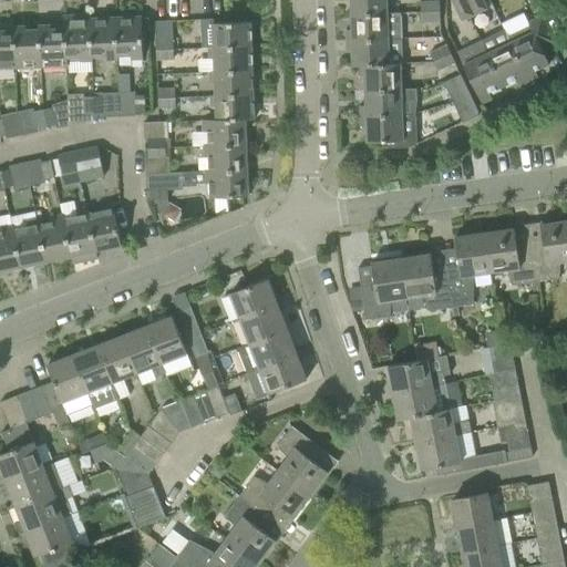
[(387,13),(385,0),(343,0),(344,0),(350,0),(350,16),(387,13)]
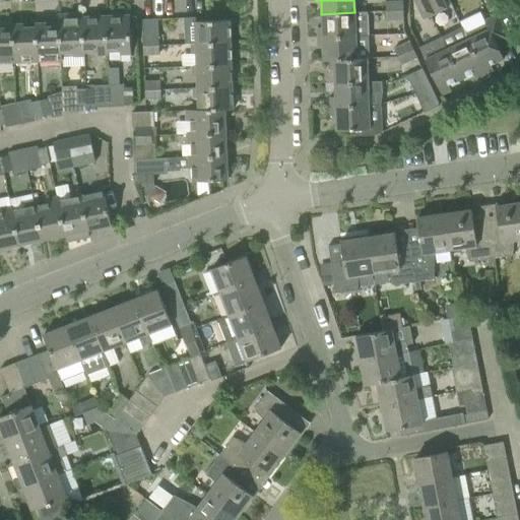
[(435,14),(427,0),(412,0),(423,20),(435,14)]
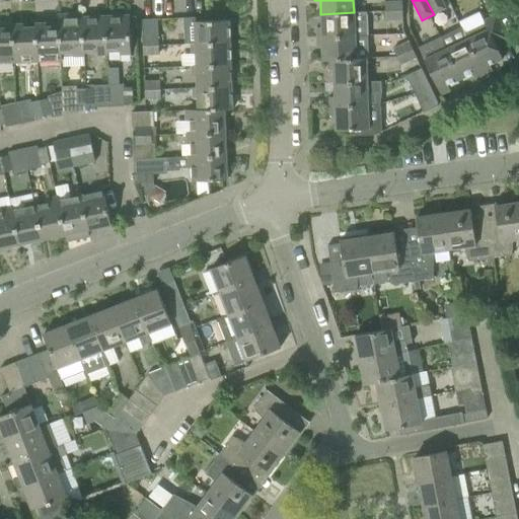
[(446,9),(441,0),(426,0),(434,14),(446,9)]
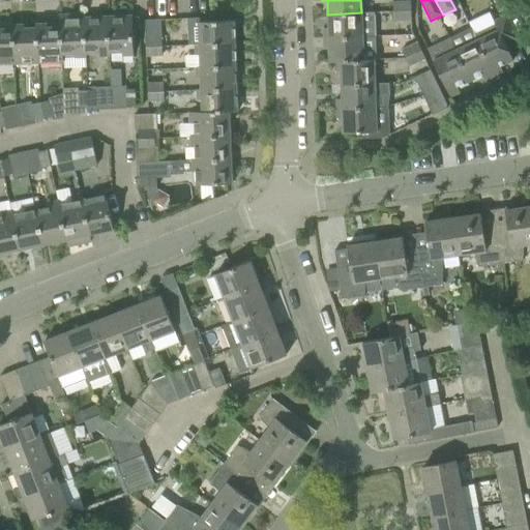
[(411,11),(410,2),(392,3),(393,11),(411,11)]
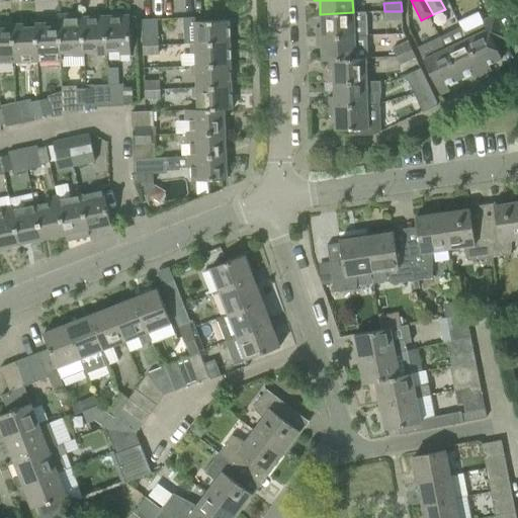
[(402,19),(402,11),(384,11),(384,20),(402,19)]
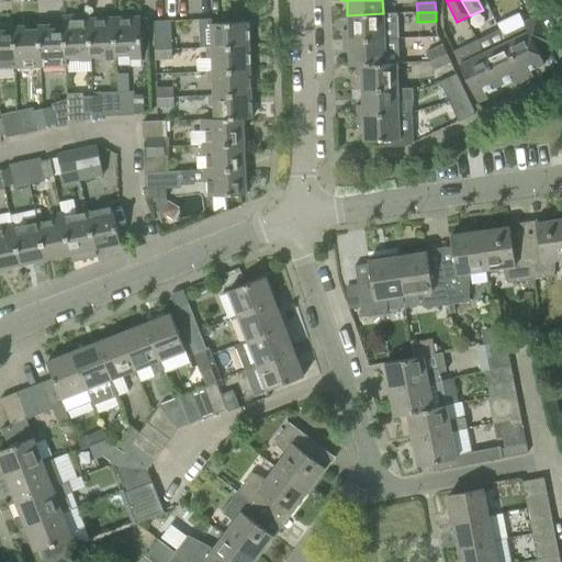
[(398,13),(394,13),(383,13),(347,15),(348,30),(343,30),(343,41),(400,38),(398,13)]
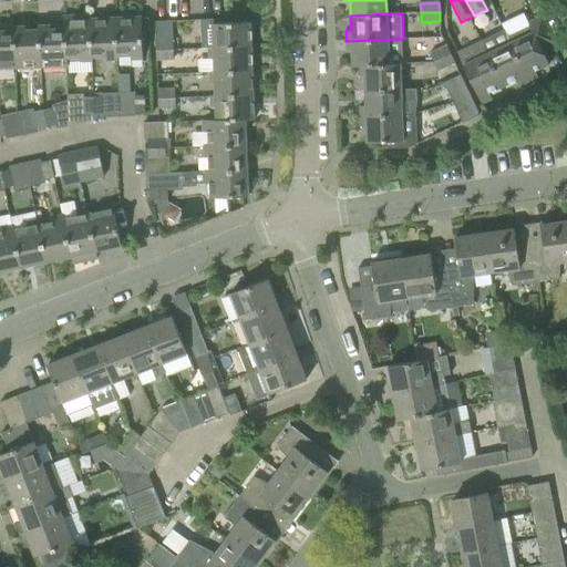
[(90,19),(90,14),(63,16),(63,29),(64,29),(66,58),(80,58),(80,61),(92,61),(92,57),(90,19)]
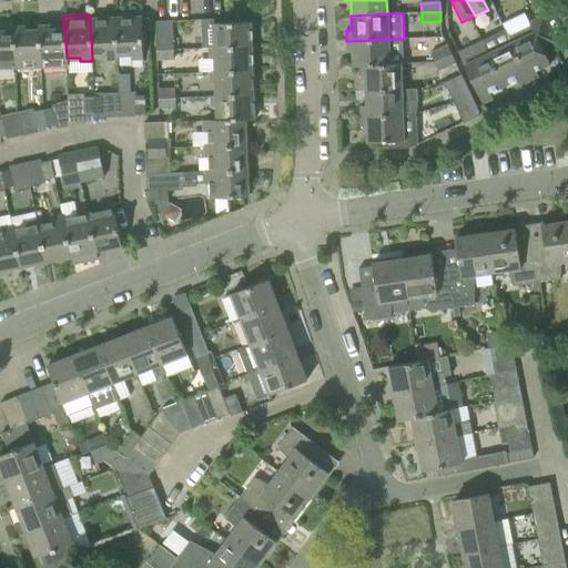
[(541,49),(555,42),(543,16),(528,23),(533,32),(525,37),(523,32),(519,31),(507,37),(510,43),(529,82),(538,77),(536,71),(549,64),(541,49)]
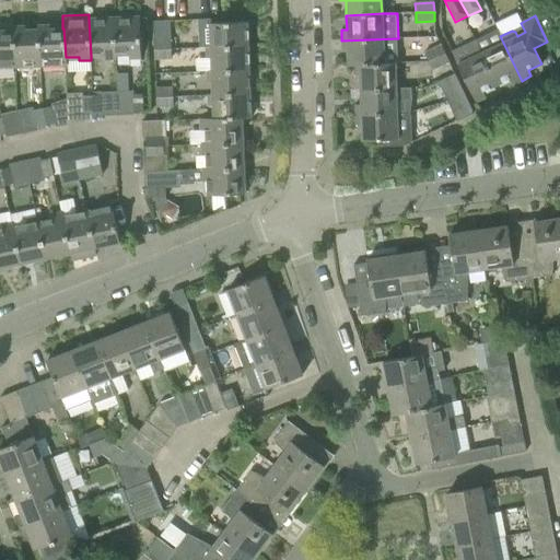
[(141,58),(140,31),(147,30),(146,18),(139,18),(139,16),(114,18),(116,55),(129,55),(129,58),(141,58)]
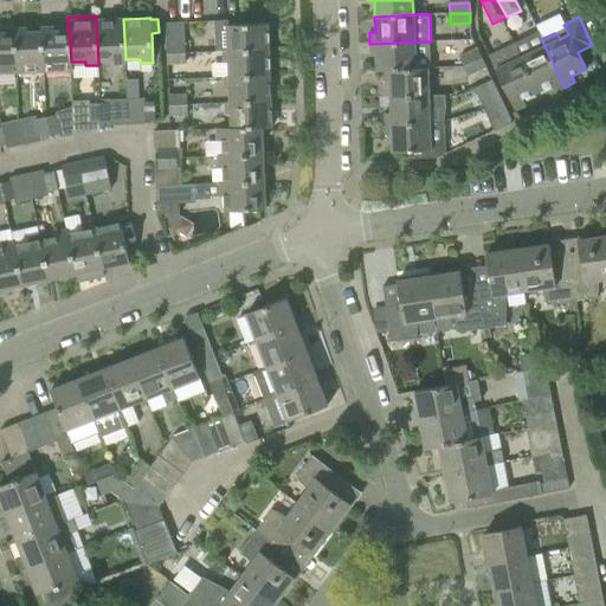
[(123,19),(96,20),(98,60),(113,60),(113,64),(126,64),(126,59),(123,19)]
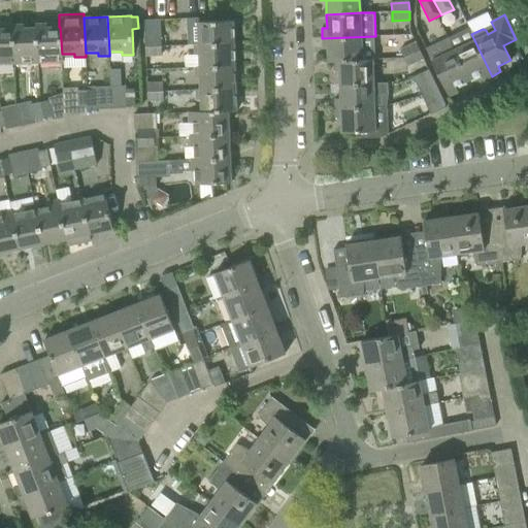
[(199,22),(198,18),(187,19),(188,44),(194,44),(198,44),(198,45),(233,43),(233,21),(199,22)]
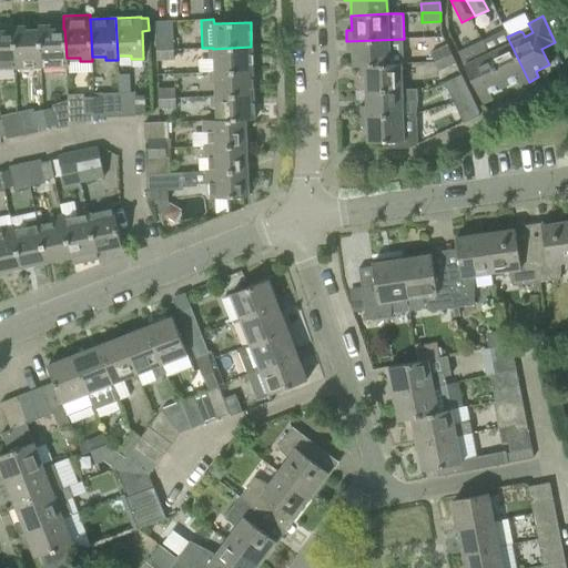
[(38,26),(38,30),(39,30),(41,68),(68,67),(67,58),(64,29),(63,29),(50,29),(50,26),(44,26),(38,26)]
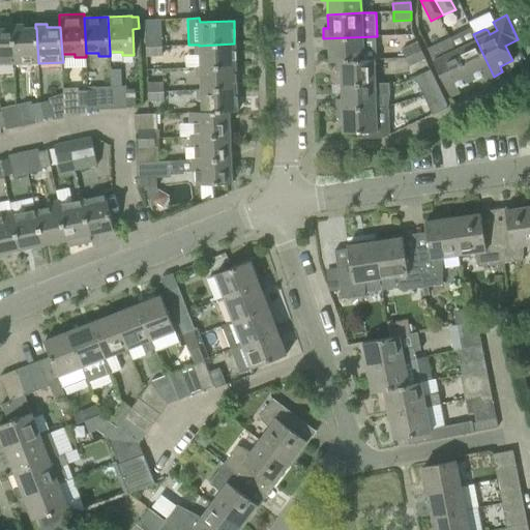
[(18,25),(11,25),(11,29),(12,29),(15,64),(38,63),(36,28),(35,28),(23,28),(23,25),(18,25)]
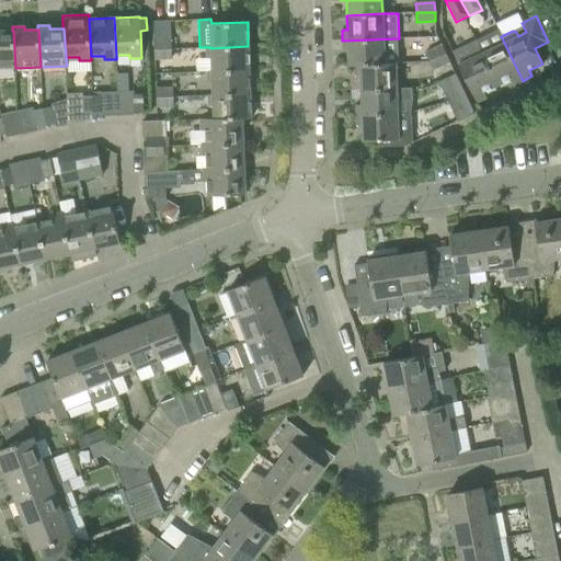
[(0,68),(15,68),(13,31),(12,31),(0,31),(0,68)]
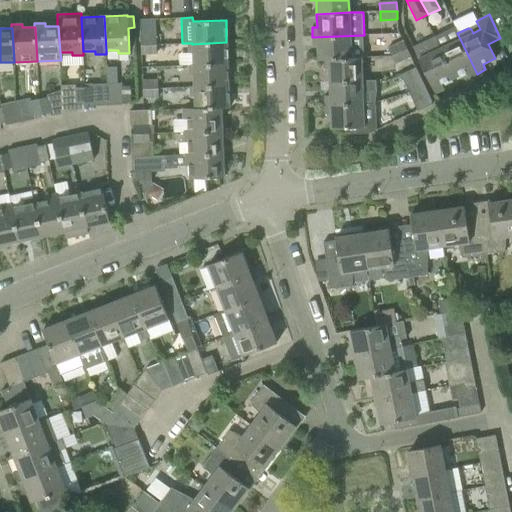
[(364,57),(364,35),(312,37),(313,46),(318,46),(318,60),(323,60),(323,59),(351,58),(360,57),(361,57),(364,57)]
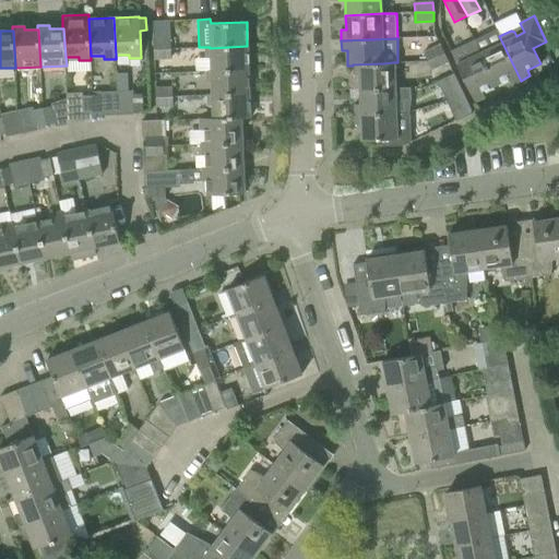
[(170,39),(153,40),(153,50),(170,49),(170,39)]
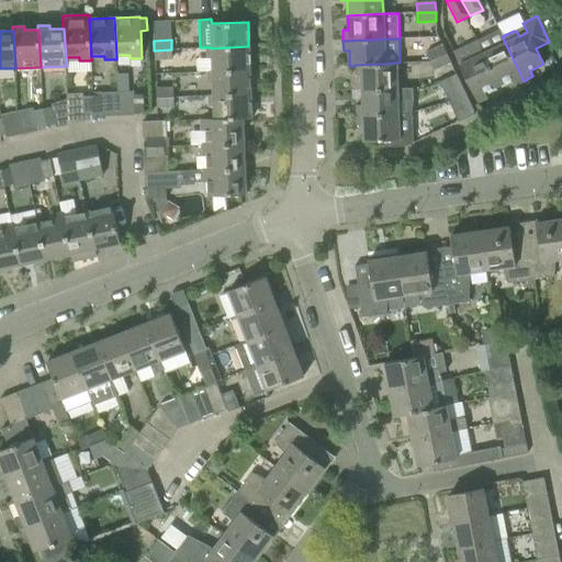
[(497,86),(482,54),(476,40),(452,52),(468,82),(476,103),(487,98),(484,92),(497,86)]
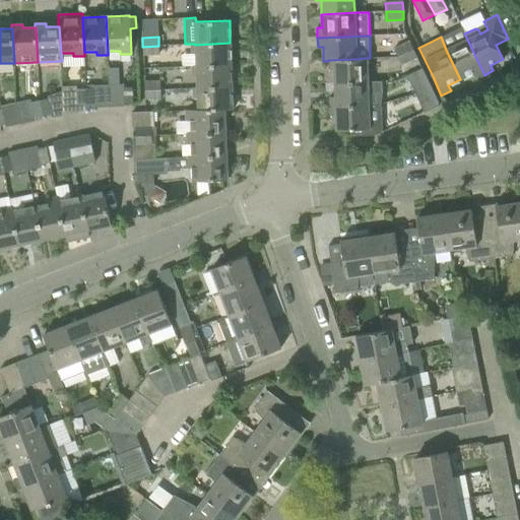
[(484,75),(467,40),(446,50),(460,79),(473,73),(475,79),(484,75)]
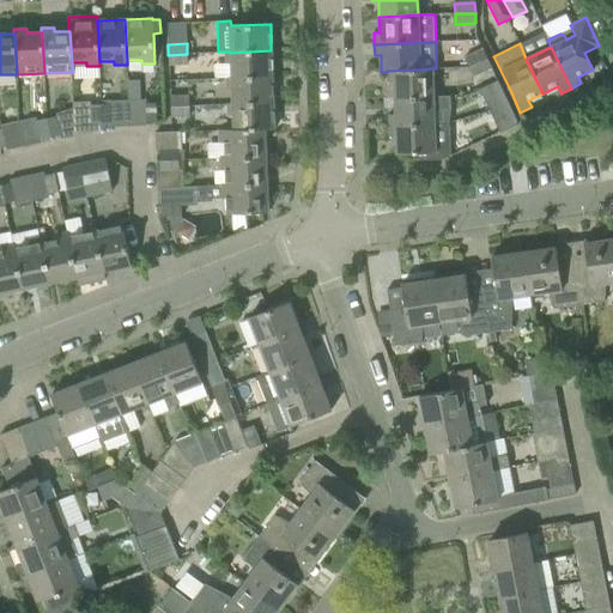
[(487,59),(483,49),(465,58),(468,67),(487,59)]
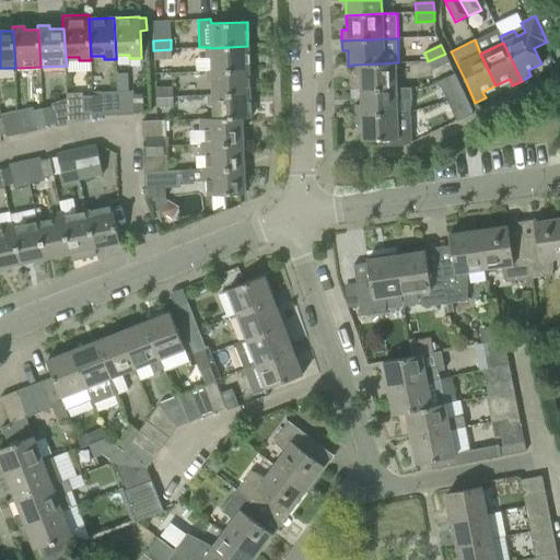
[(248,70),(247,46),(210,48),(210,47),(206,47),(206,59),(210,58),(211,71),(248,70)]
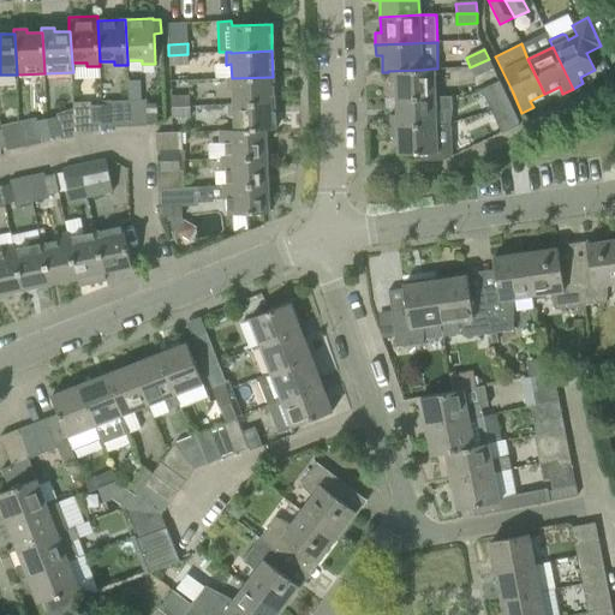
[(187,65),(187,54),(168,55),(169,65),(187,65)]
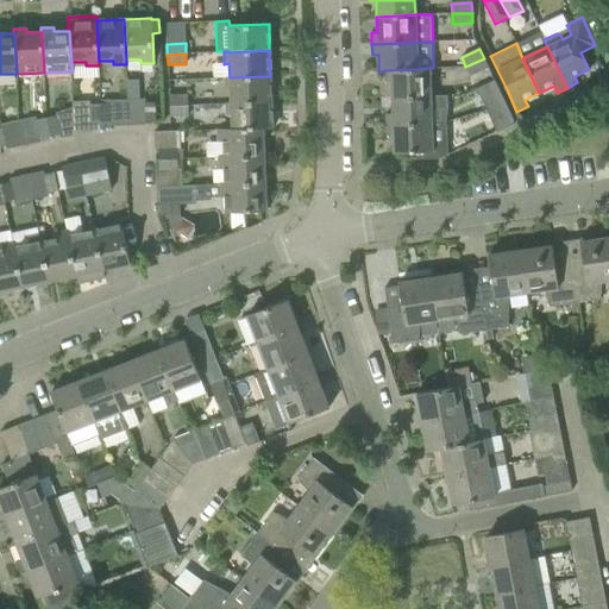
[(484,58),(465,67),(471,77),(489,69),(484,58)]
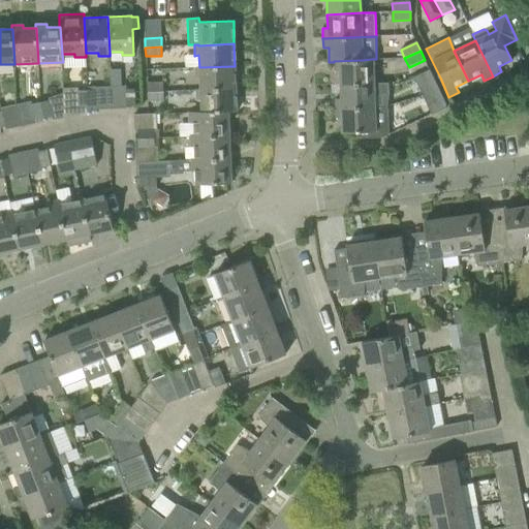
[(373,59),(372,59),(363,60),(334,61),(334,62),(334,71),(340,71),(340,85),(374,84),(373,59)]
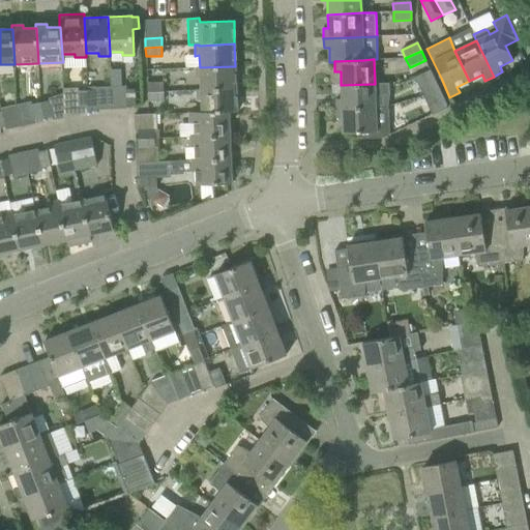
[(236,89),(235,66),(200,67),(195,67),(196,78),(200,78),(201,90),(236,89)]
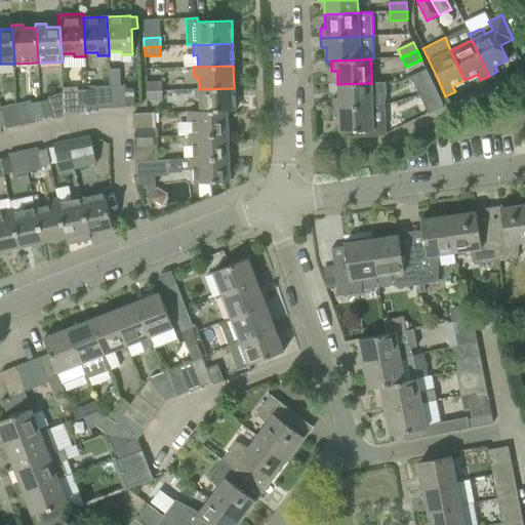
[(435,88),(426,69),(410,77),(419,95),(435,88)]
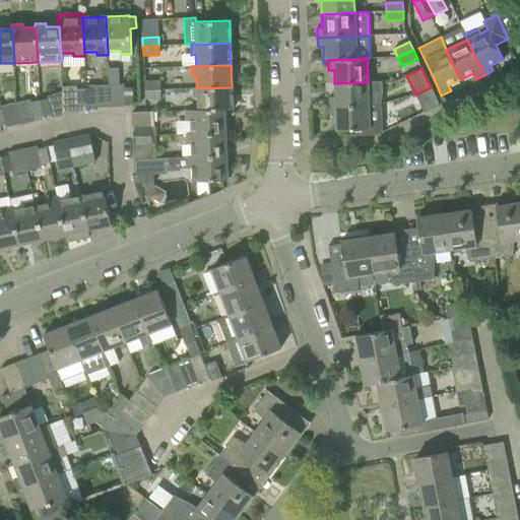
[(144,82),(144,90),(160,90),(159,81),(144,82)]
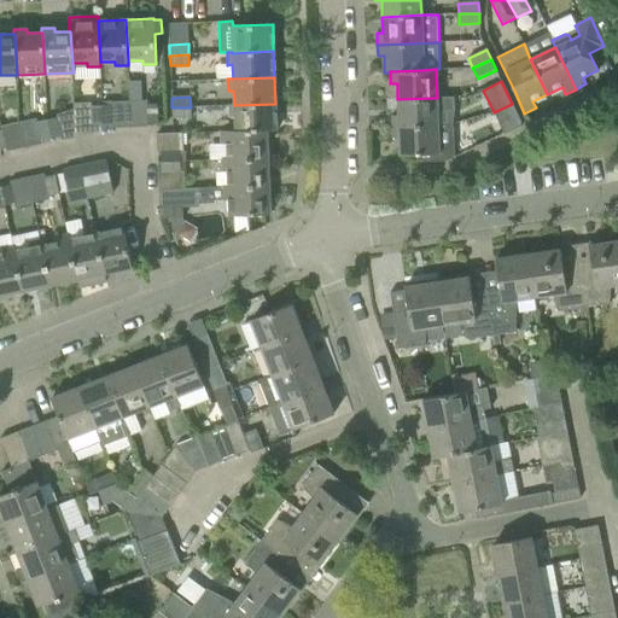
[(398,115),(391,116),(392,127),(438,126),(437,111),(454,111),(454,97),(437,98),(397,99),(398,115)]
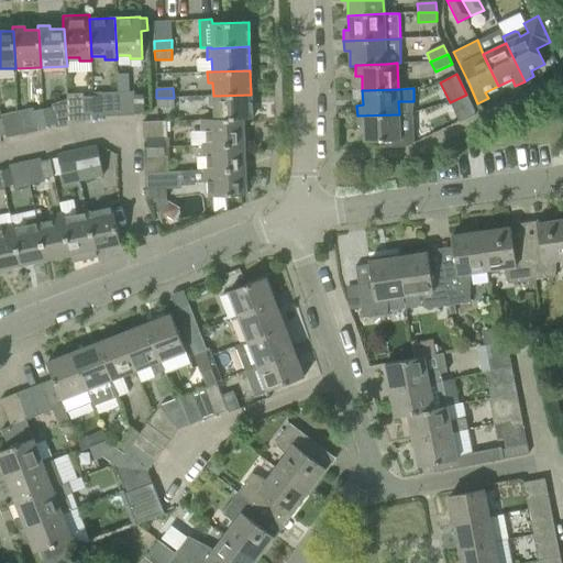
[(144,112),(143,95),(133,96),(133,91),(117,92),(118,116),(134,116),(134,112),(144,112)]
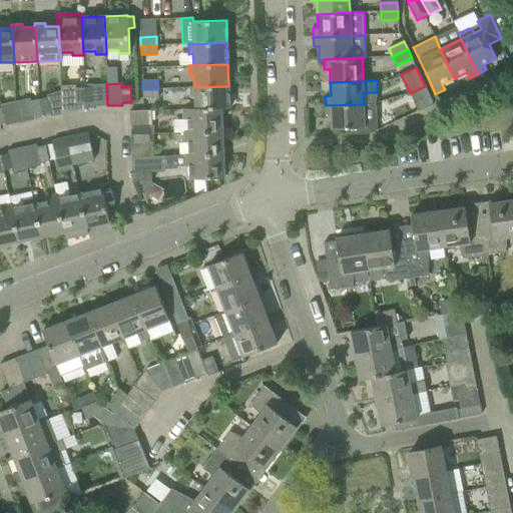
[(107,105),(106,84),(92,84),(92,88),(84,88),(85,109),(93,107),(93,106),(107,105)]
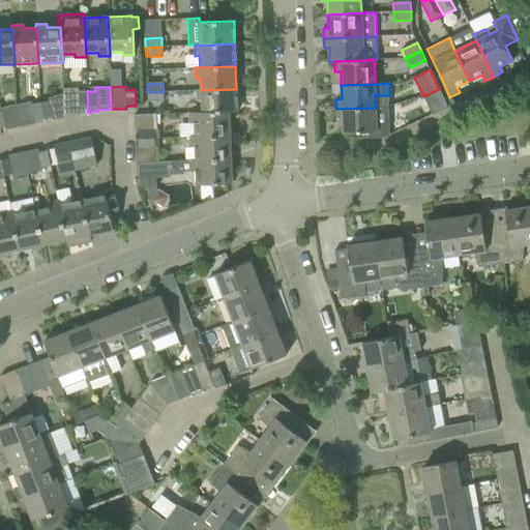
[(78,88),(63,88),(64,118),(78,115),(88,113),(87,91),(78,91),(78,88)]
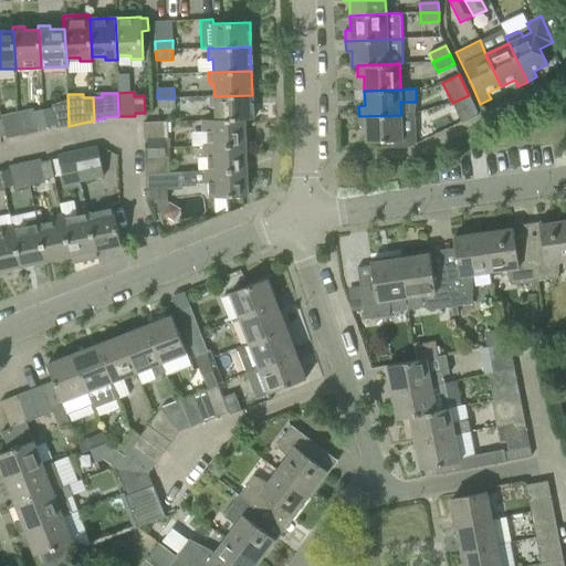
[(253,119),(252,95),(215,96),(209,96),(210,107),(215,107),(216,119),(216,121),(244,119),(253,119)]
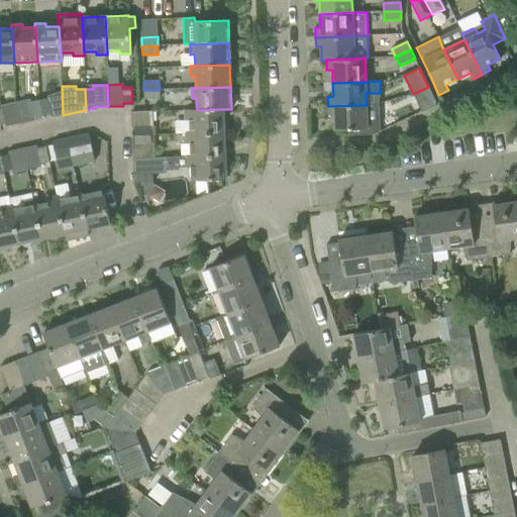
[(436,105),(428,87),(413,94),(421,112),(436,105)]
